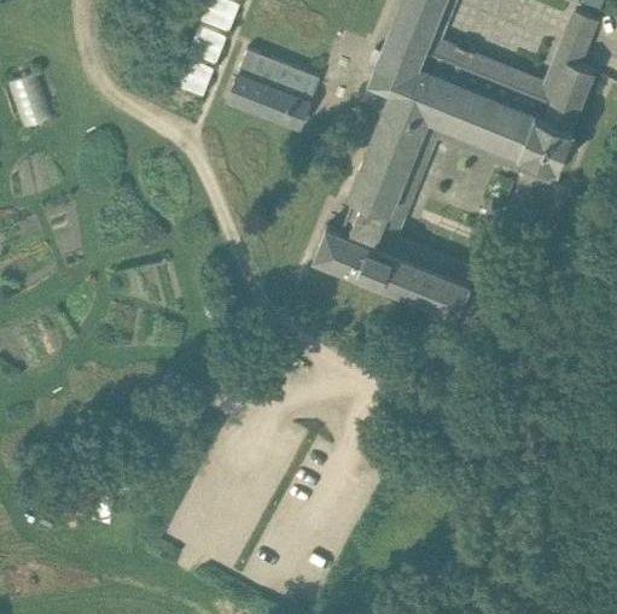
[(226,0),(209,0),(202,21),(228,31),(239,5),(226,0)]
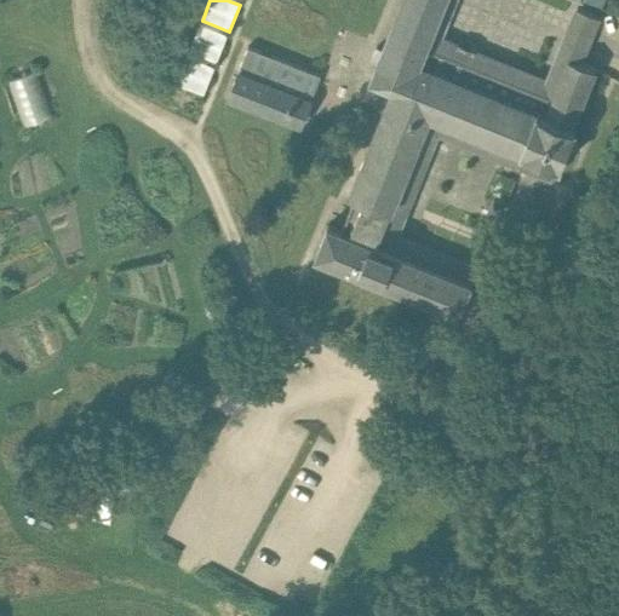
[(578,65),(584,50),(563,41),(546,85),(473,56),(474,53),(457,47),(456,50),(437,42),(453,0),(575,0),(580,1),(580,0),(402,0),(371,82),(393,91),(349,199),(354,200),(340,234),(327,229),(315,259),(435,308),(457,316),(475,271),(395,239),(436,136),(551,182),(556,168),(559,170),(563,157),(568,160),(575,157),(578,150),(575,143),(571,140),(575,130),(572,128),(594,72),(578,65)]
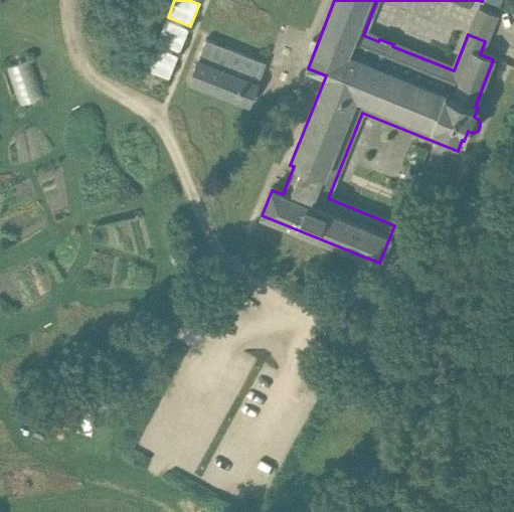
[(496,16),(479,9),(474,21),(491,28),(496,16)]
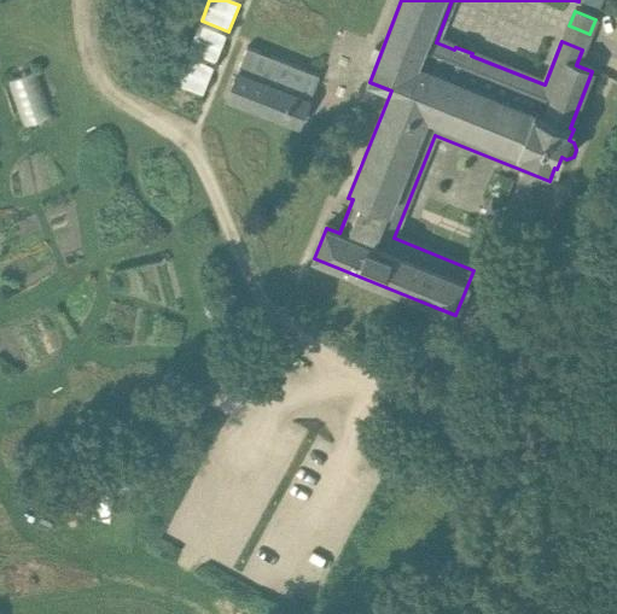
[(199,27),(188,53),(215,64),(226,37),(199,27)]
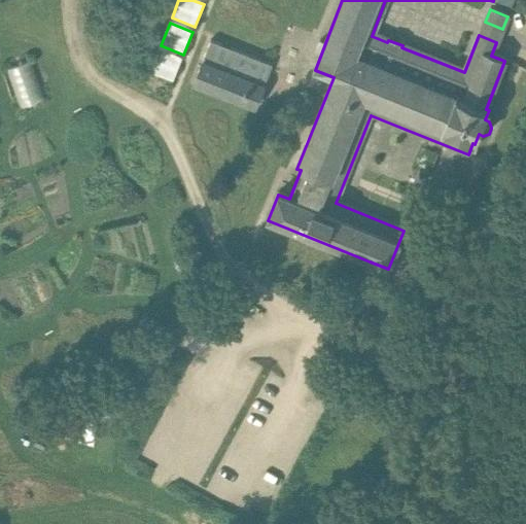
[(272,67),(210,42),(194,86),(255,110),(272,67)]
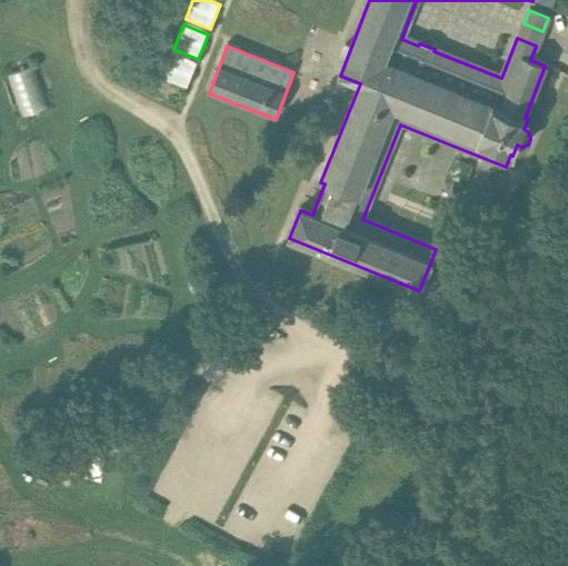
[(171,53),(161,79),(186,89),(196,65),(171,53)]
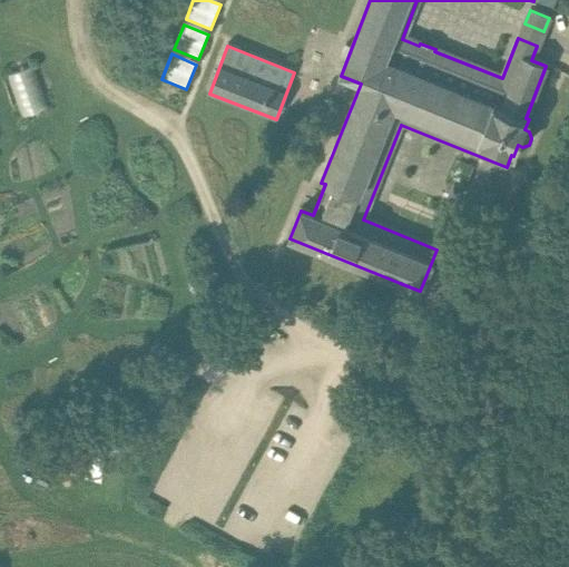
[(30,66),(6,76),(22,118),(47,108),(30,66)]
